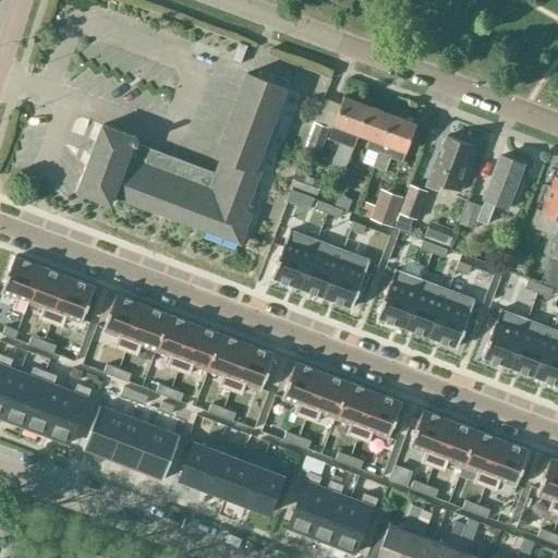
[(284,89),(245,74),(214,157),(219,159),(214,173),(136,144),(137,141),(134,140),(135,136),(101,124),(76,191),(110,203),(112,195),(240,243),(251,215),(244,211),(259,172),(254,170),(284,89)]
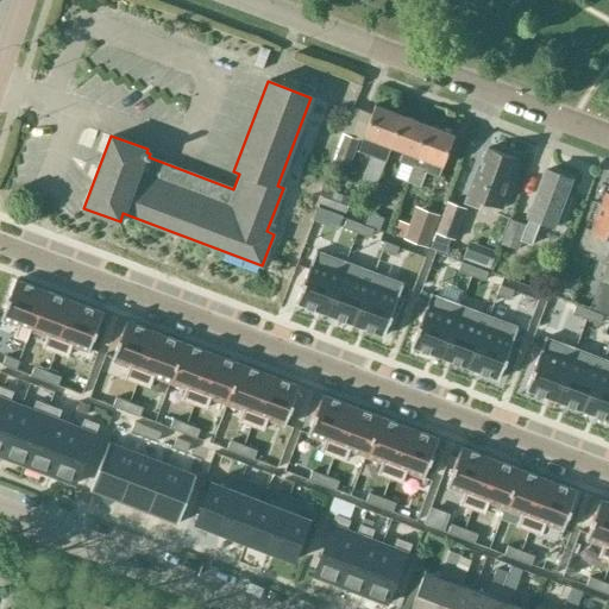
[(376,186),(391,146),(389,145),(401,115),(374,105),(363,136),(357,150),(371,156),(368,165),(366,164),(362,180),(376,186)]
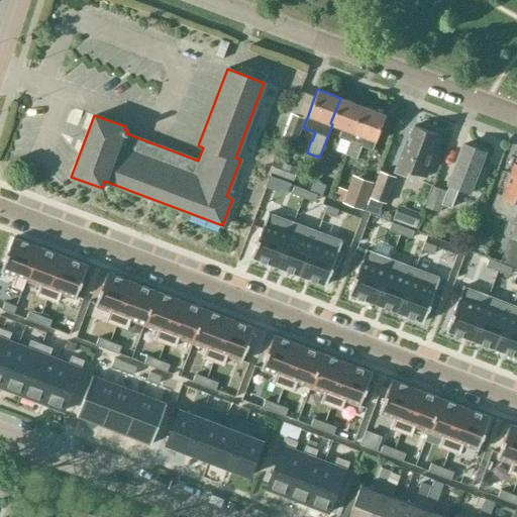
[(349,140),(363,106),(340,98),(330,123),(332,124),(342,128),(338,136),(349,140)]
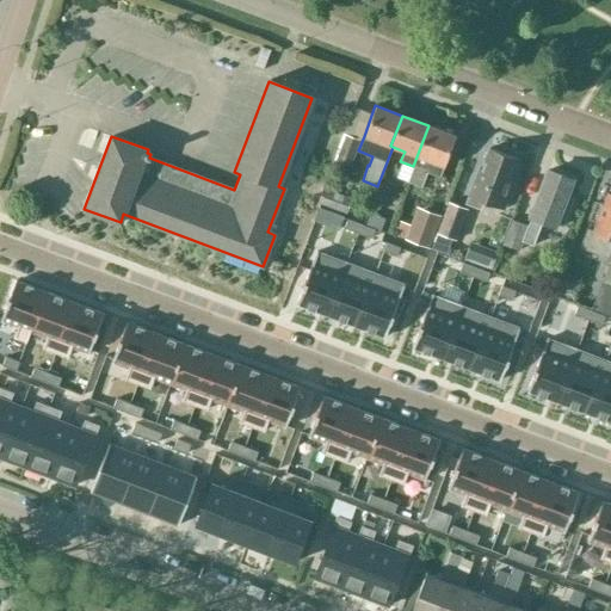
[(455,135),(429,125),(413,166),(407,181),(420,186),(426,172),(439,177),(455,135)]
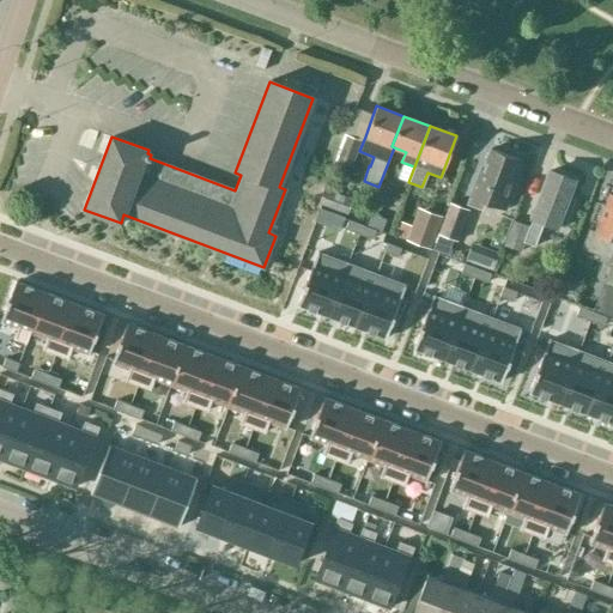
[(360,141),(346,135),(337,162),(350,167),(360,141)]
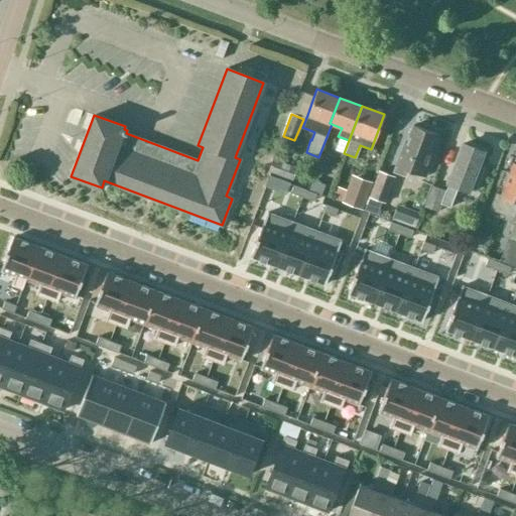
[(428,152),(435,133),(413,125),(406,143),(404,142),(395,165),(393,171),(403,175),(405,170),(426,178),(434,155),(428,152)]
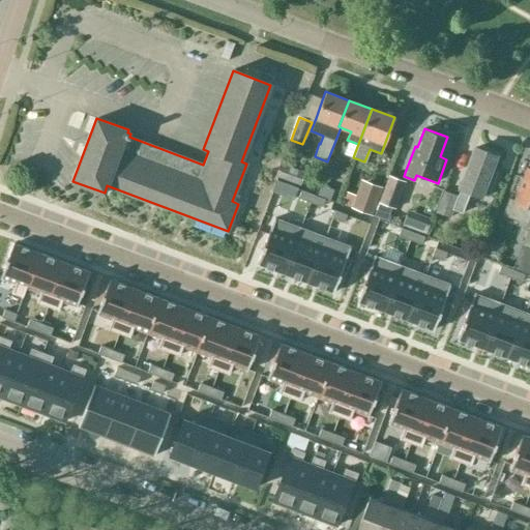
[(490,170),(496,155),(475,147),(464,176),(465,177),(461,188),(460,188),(457,196),(443,190),(435,212),(450,218),(453,210),(462,213),(469,193),(472,194),(479,197),(480,195),(489,198),(492,187),(498,173),(490,170)]
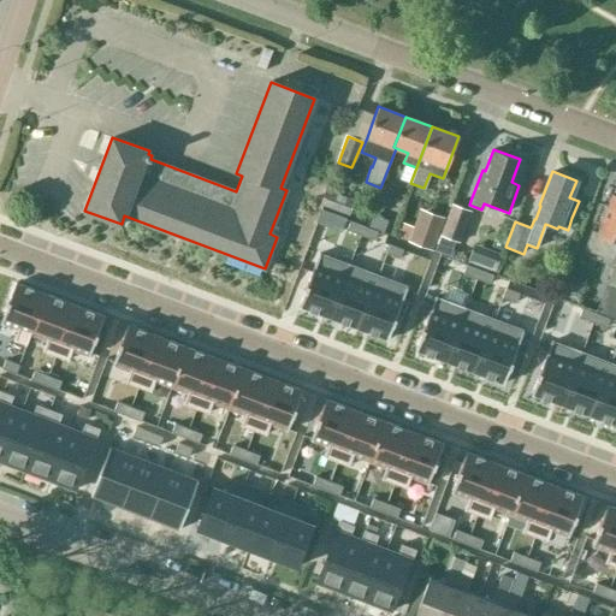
[(355,200),(329,189),(323,203),(349,214),(355,200)]
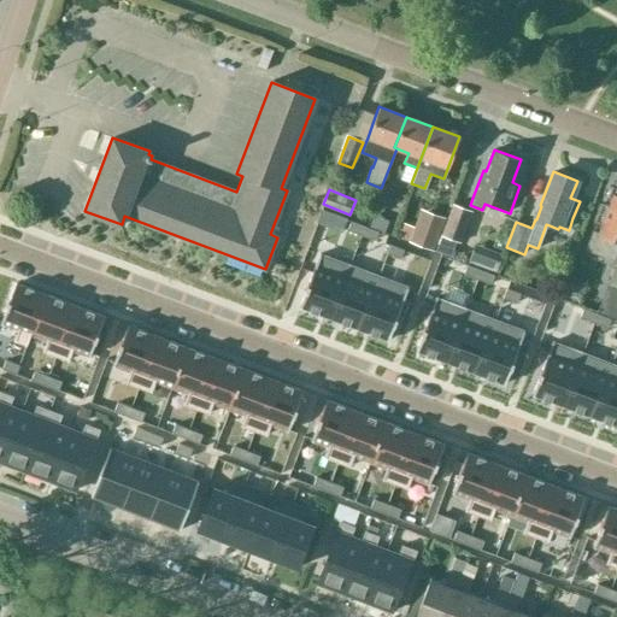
[(616,240),(616,195),(613,194),(599,233),(593,230),(586,250),(604,257),(610,239),(616,240)]
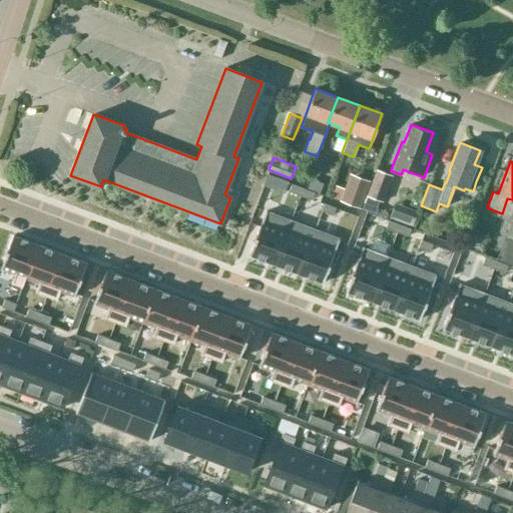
[(383,202),(393,176),(376,169),(366,196),(383,202)]
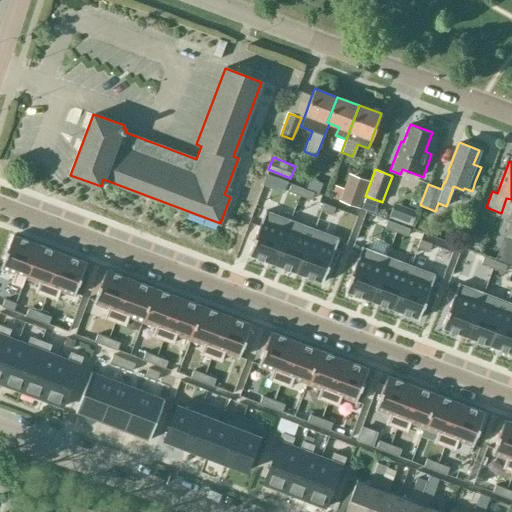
[(309,172),(303,186),(320,193),(325,178),(309,172)]
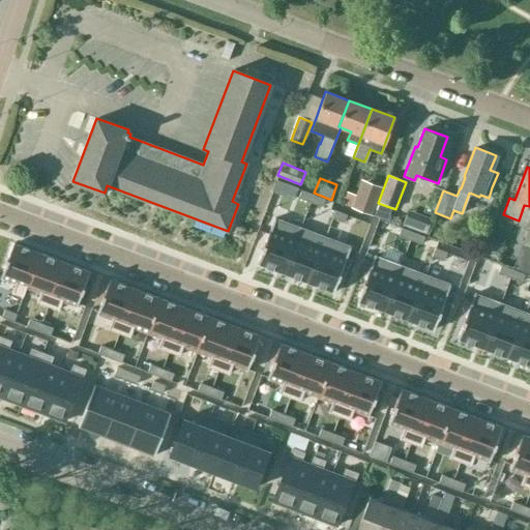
[(382,186),(361,179),(351,208),(372,215),(382,186)]
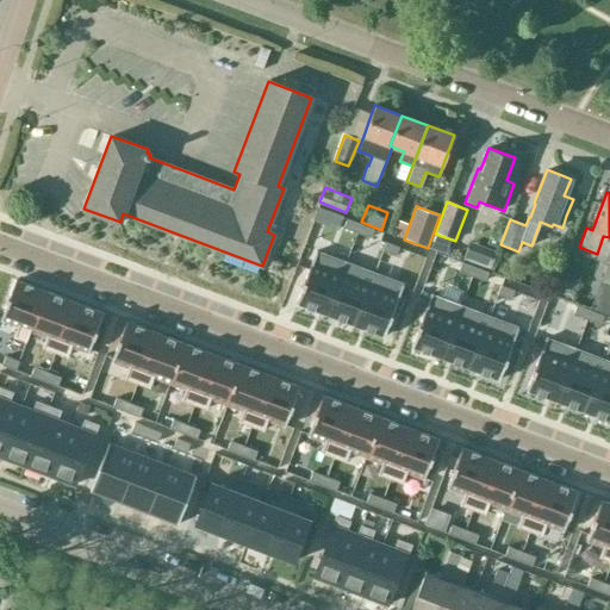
[(315,249),(296,303),(325,313),(346,261),(315,249)]
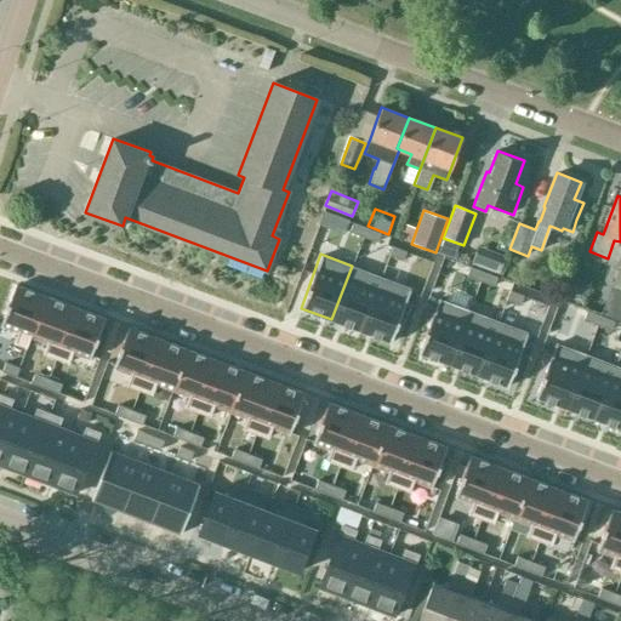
[(352,266),(331,319),(360,330),(381,277),(352,266)]
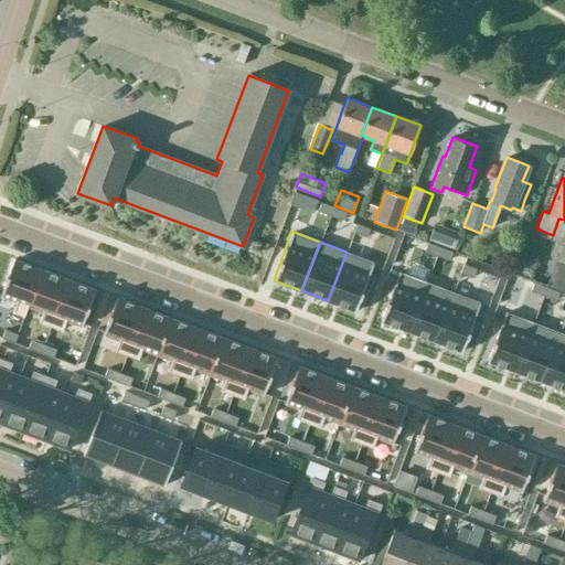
[(347,252),(328,300),(356,311),(361,298),(374,262),(347,252)]
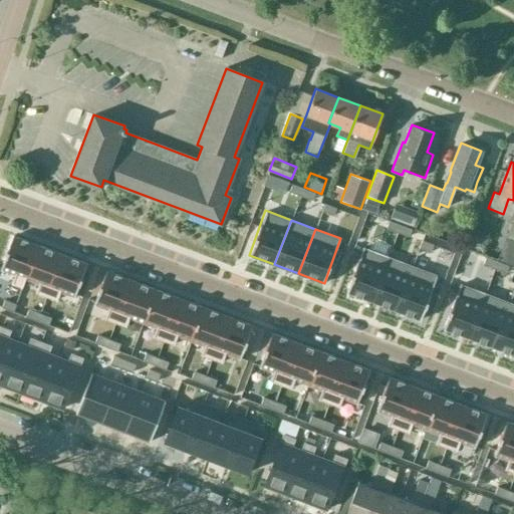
[(13,233),(0,267),(0,269),(14,274),(10,283),(22,287),(25,278),(38,242),(13,233)]
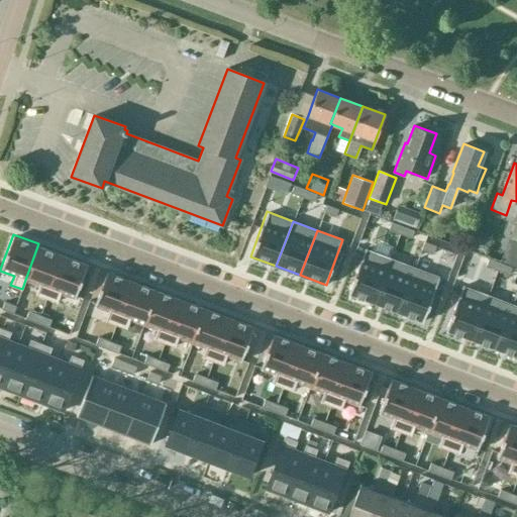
[(38,243),(25,280),(38,285),(35,294),(46,298),(63,252),(38,243)]
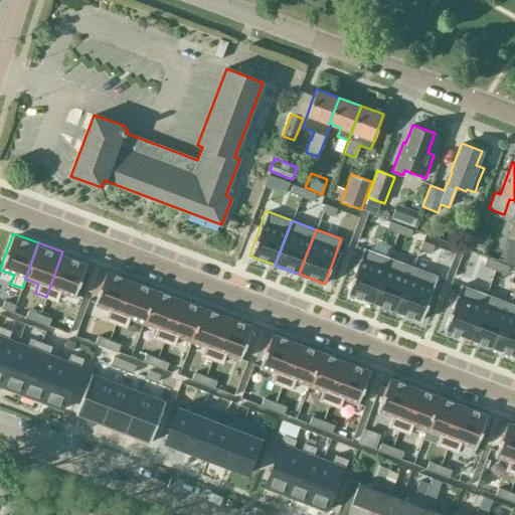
[(363,247),(346,292),(372,302),(388,256),(363,247)]
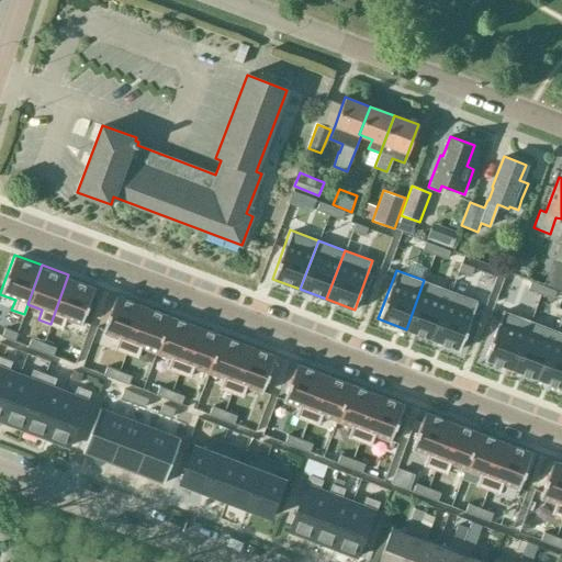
[(68,274),(51,324),(62,328),(66,318),(81,325),(97,285),(68,274)]
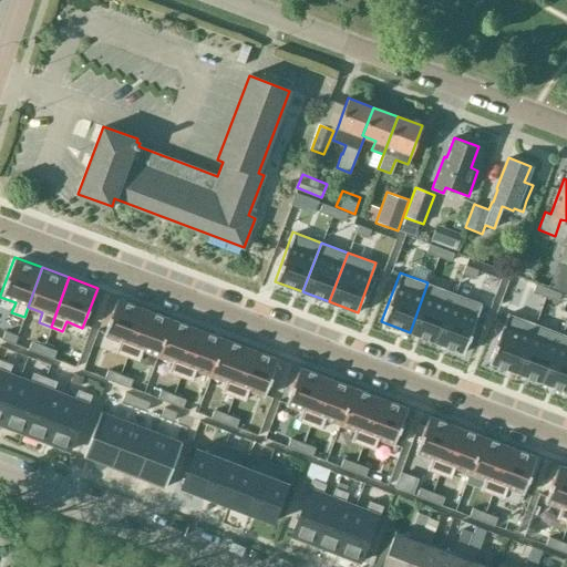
[(428,282),(410,332),(436,342),(455,292),(428,282)]
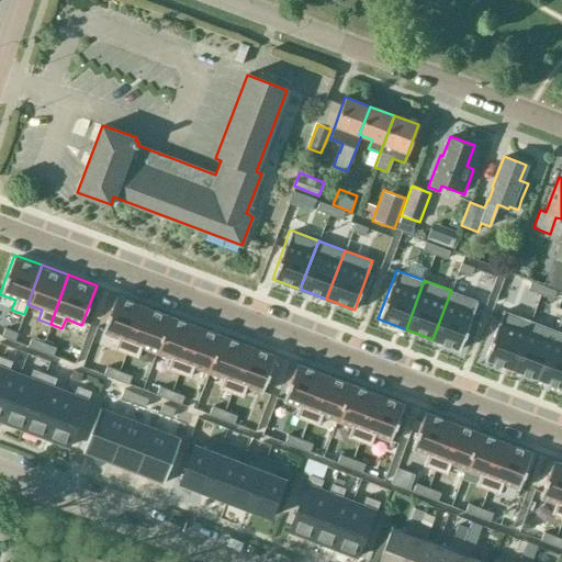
[(451,290),(433,339),(460,349),(479,301),(451,290)]
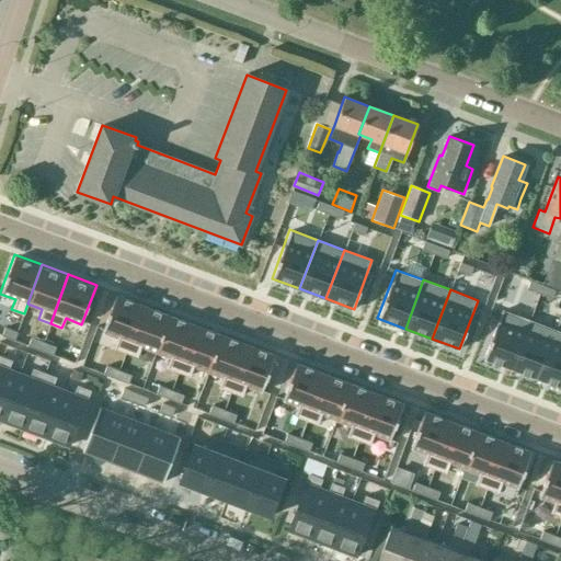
[(116,293),(101,332),(117,338),(114,347),(126,352),(144,302),(116,293)]
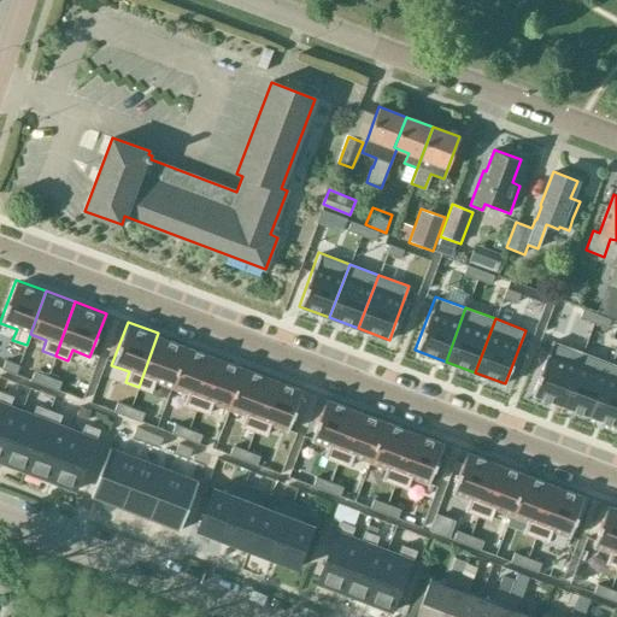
[(158,333),(139,387),(152,392),(156,381),(171,387),(187,344),(158,333)]
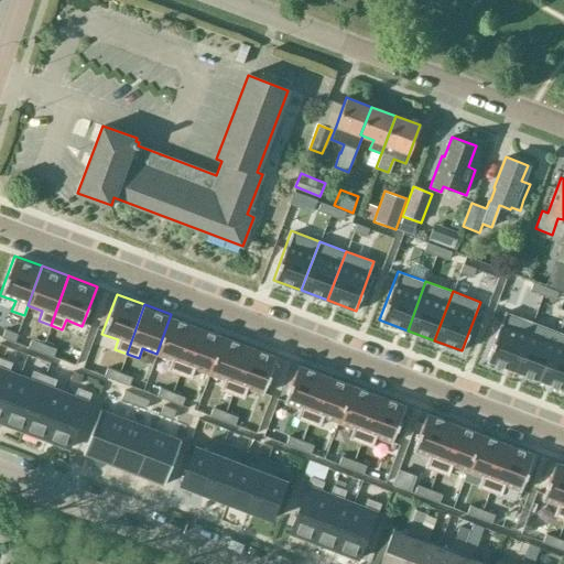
[(505,311),(486,359),(513,370),(532,321),(505,311)]
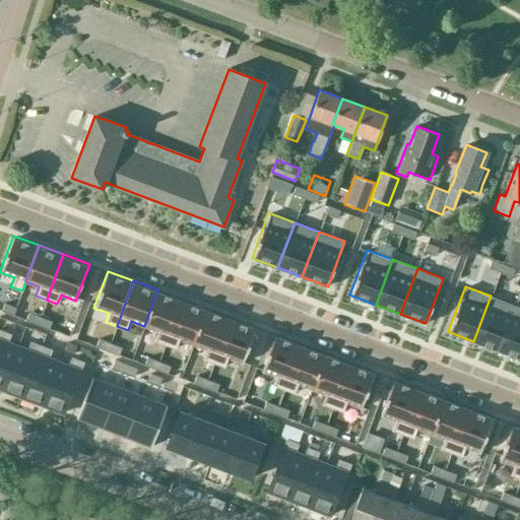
[(157,289),(144,326),(157,331),(154,340),(165,344),(182,299),(157,289)]
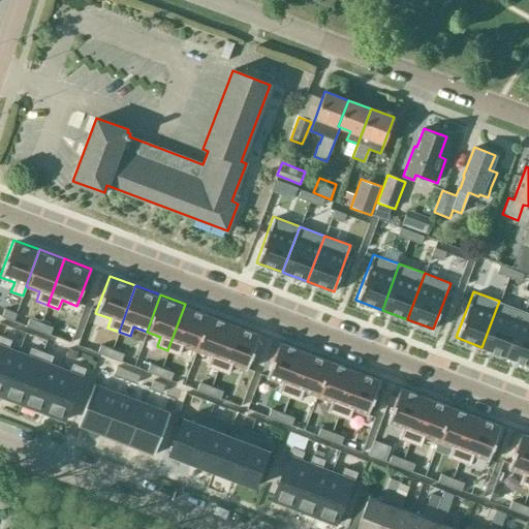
[(499,301),(481,347),(507,356),(524,310),(499,301)]
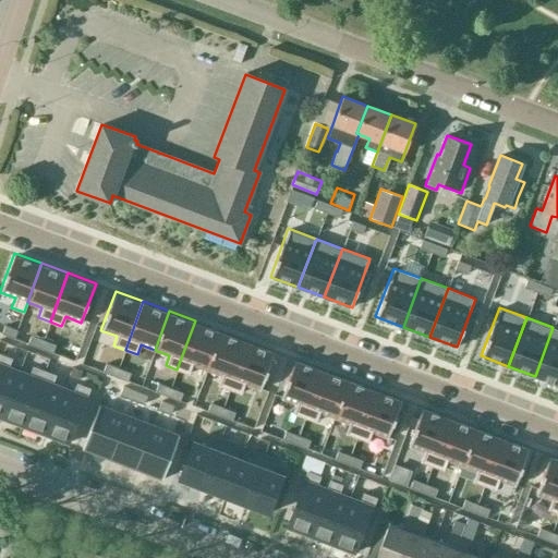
[(195,320),(177,370),(189,374),(192,364),(207,370),(221,330),(195,320)]
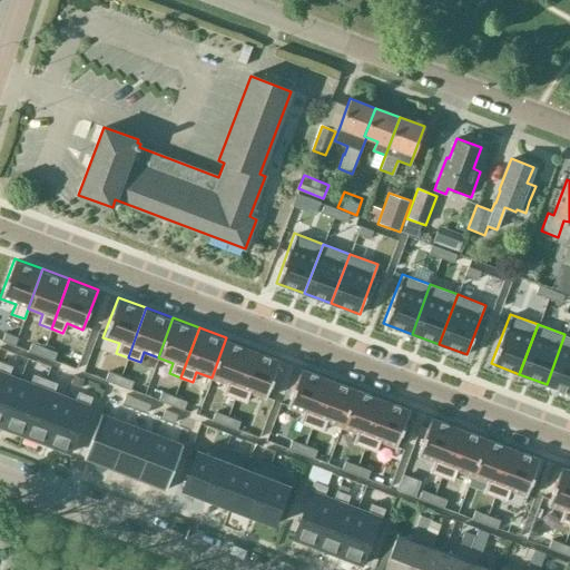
[(5,333),(1,341),(13,346),(17,337),(5,333)]
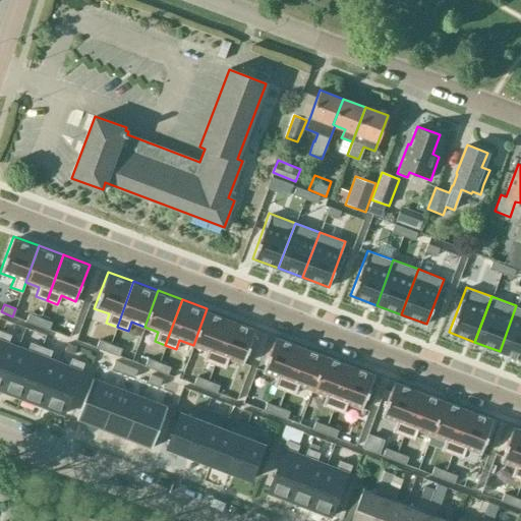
[(520,307),(516,305),(500,351),(520,358),(520,307)]
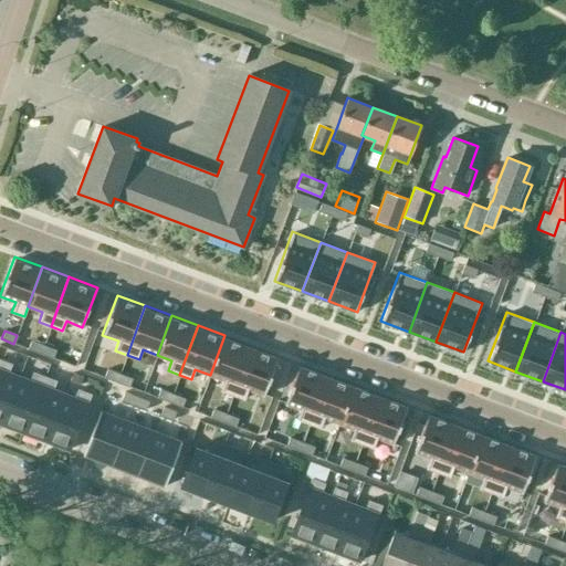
[(224,335),(210,375),(224,380),(221,390),(233,395),(251,345),(224,335)]
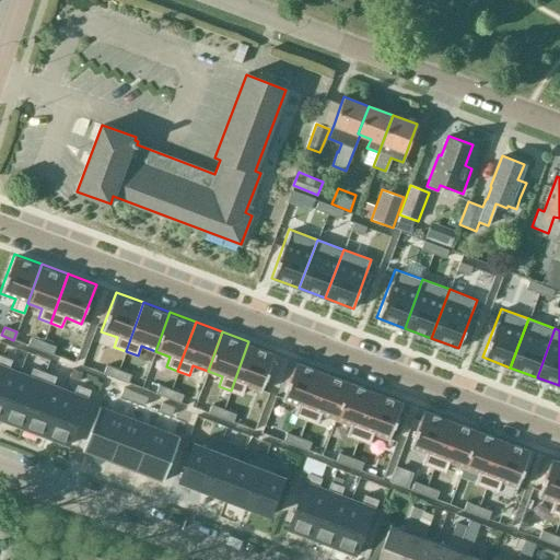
[(31,337),(27,345),(39,350),(43,341),(31,337)]
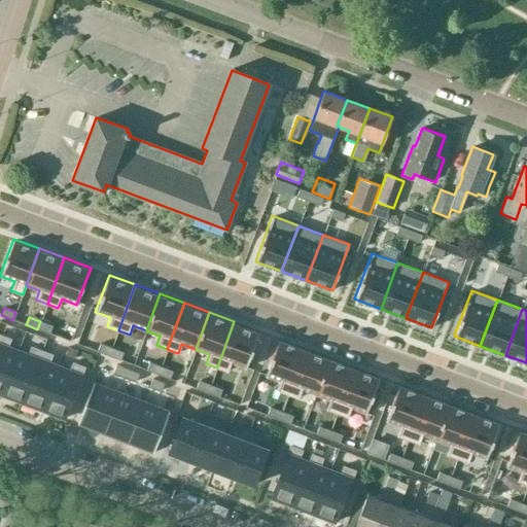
[(40,321),(37,329),(48,334),(51,326),(40,321)]
